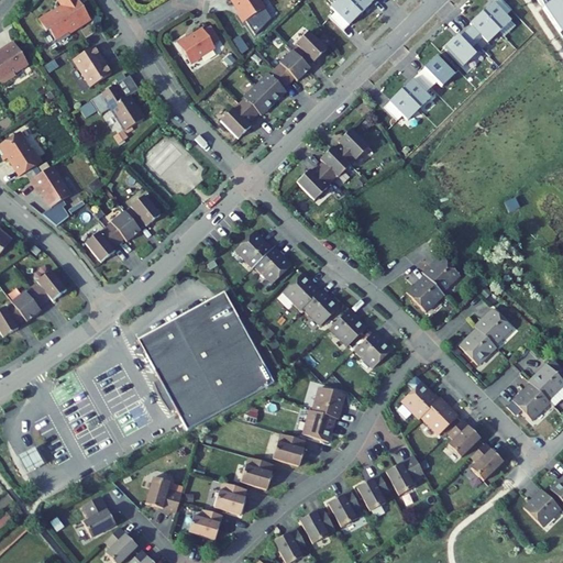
[(69,33),(72,33),(91,21),(77,0),(58,0),(58,1),(63,7),(54,12),(51,12),(37,20),(46,33),(50,31),(56,41),(69,33)]
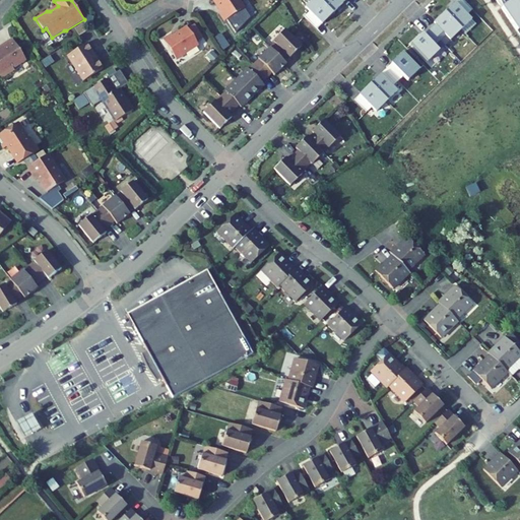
[(244,8),(245,7),(240,0),(212,0),(216,5),(217,5),(221,11),(219,12),(224,21),(226,19),(236,33),(250,18),(244,8)]
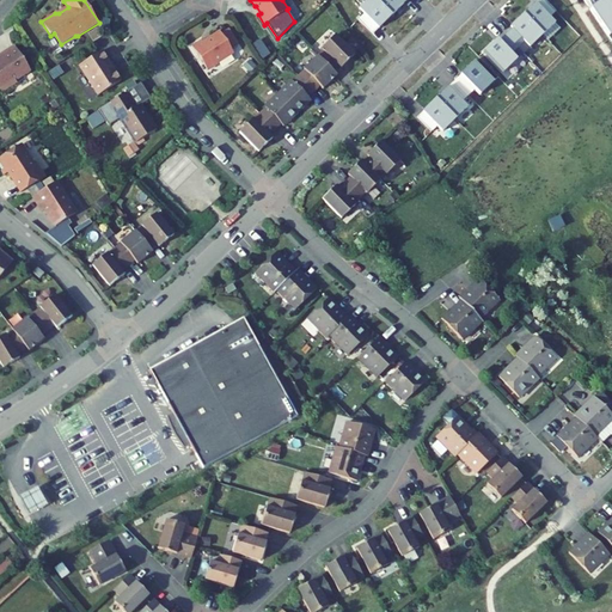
[(404,5),(399,0),(368,0),(360,10),(379,29),(404,5)]
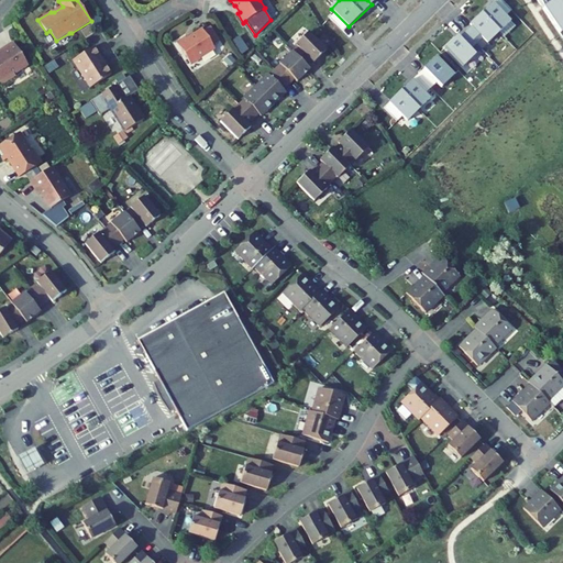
[(562,0),(537,0),(560,33),(562,30),(562,0)]
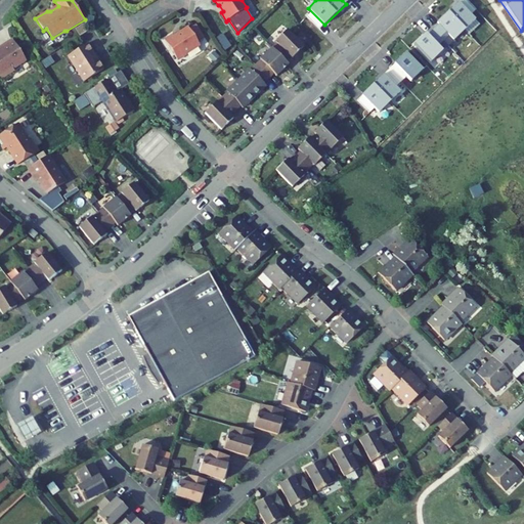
[(475,19),(457,3),(437,24),(439,25),(429,36),(426,34),(416,45),(431,62),(442,52),(439,47),(449,37),(454,40),(475,19)]
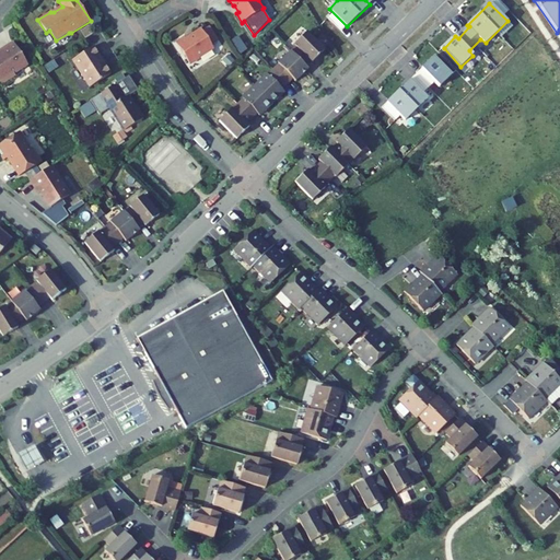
[(211,45),(219,41),(210,26),(202,31),(211,45)]
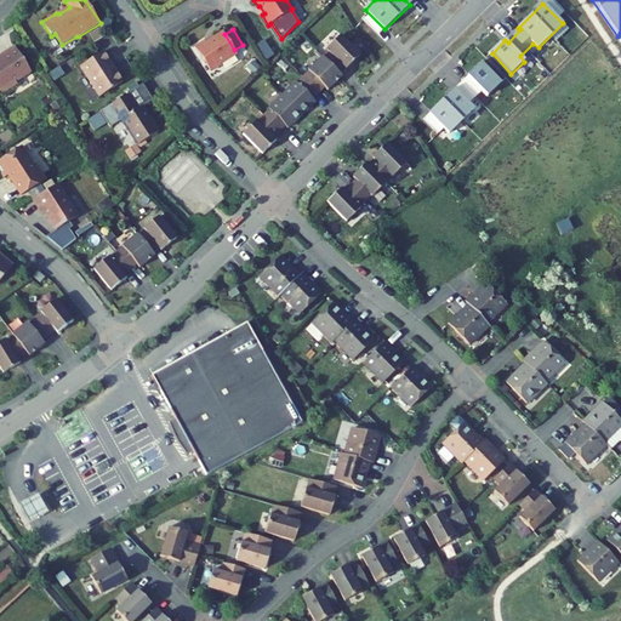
[(221,64),(237,53),(234,50),(224,34),(223,32),(214,38),(214,39),(206,44),(205,41),(195,47),(210,72),(222,64),(221,64)]
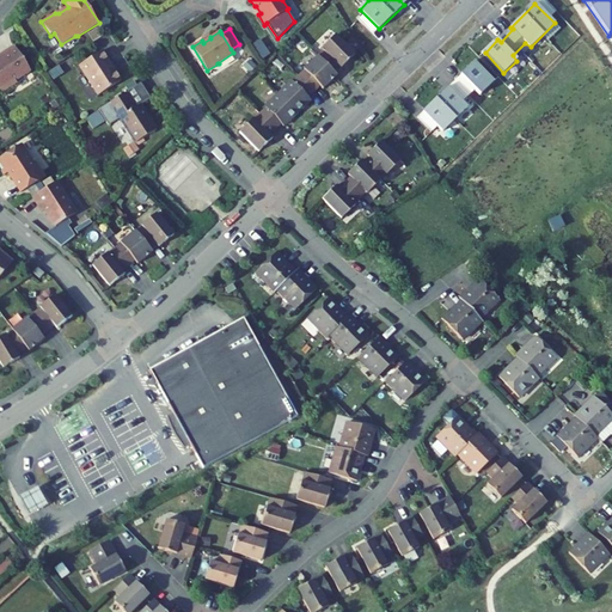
[(341,68),(355,55),(335,35),(322,49),(324,51),(318,56),(334,72),(340,67),(341,68)]
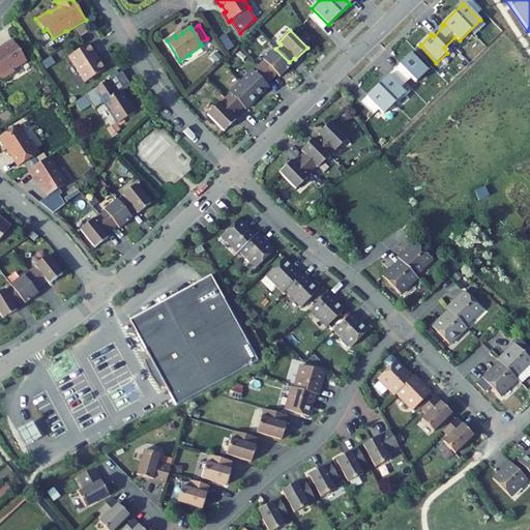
[(12,40),(2,47),(0,48),(1,50),(0,51),(0,78),(1,81),(15,71),(13,69),(26,62),(12,40)]
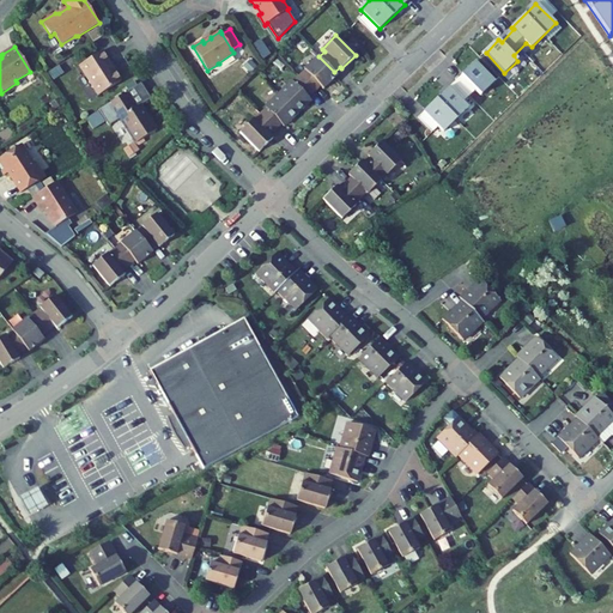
[(121,82),(120,79),(111,67),(113,66),(103,52),(79,66),(82,71),(98,96),(121,82)]
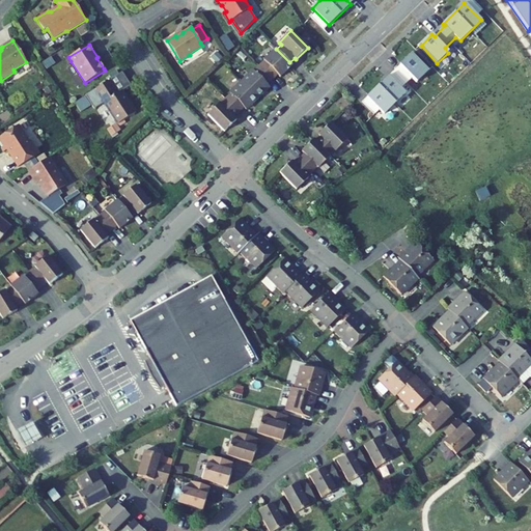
[(266,58),(274,50),(270,45),(260,54),(266,58)]
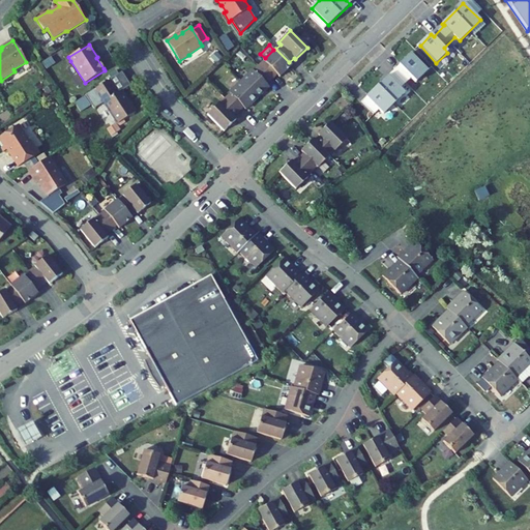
[(263,60),(258,65),(272,80),(277,76),(280,78),(292,66),(289,62),(275,49),(274,49),(273,50),(265,58),(263,60)]
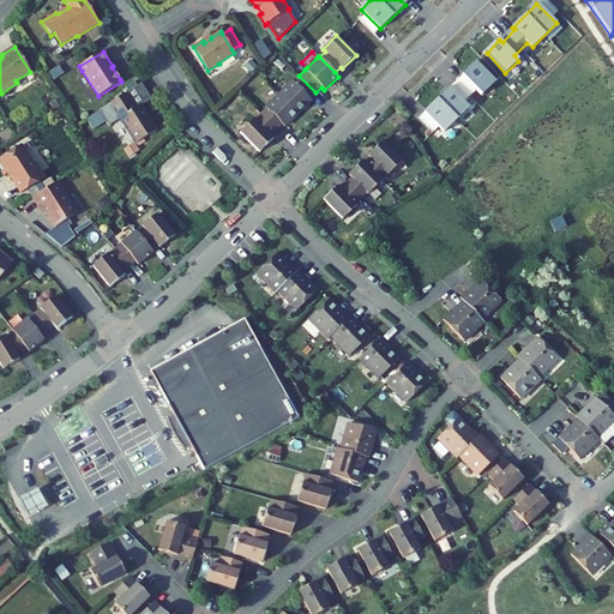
[(257,67),(251,61),(245,67),(251,73),(257,67)]
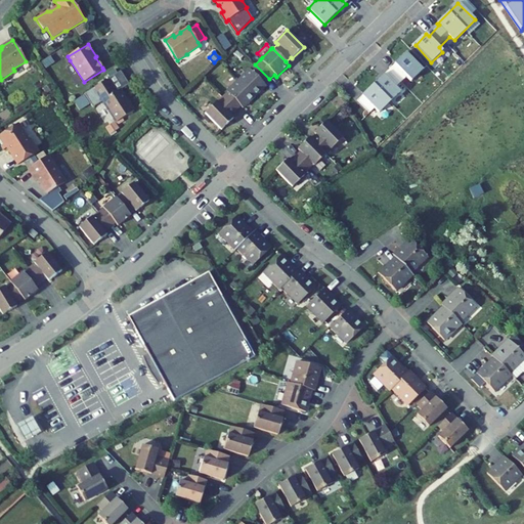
[(423,71),(405,53),(395,63),(411,81),(423,71)]
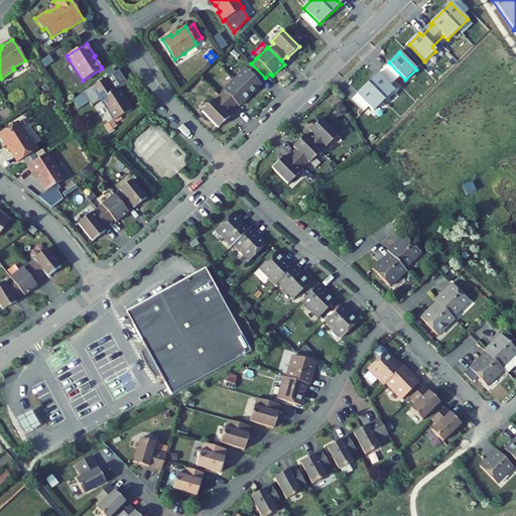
[(265,78),(251,63),(246,69),(235,80),(251,96),(262,85),(260,83),(265,78)]
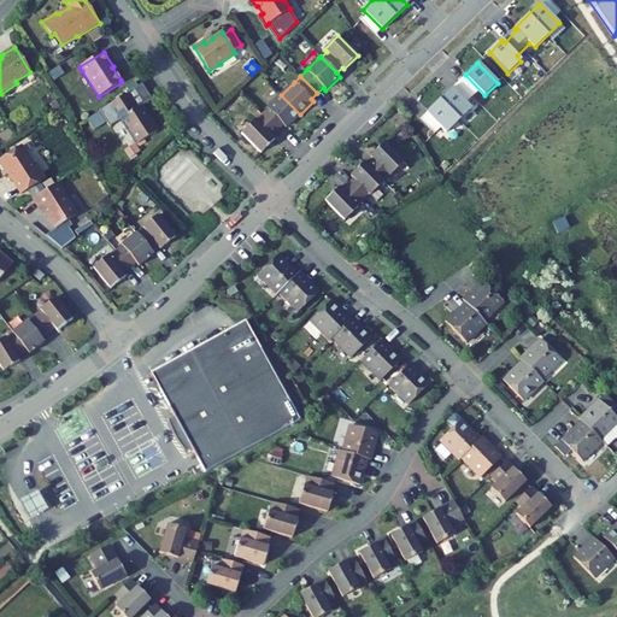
[(101,110),(99,111),(109,127),(121,119),(136,145),(158,131),(142,106),(152,100),(142,84),(101,110)]
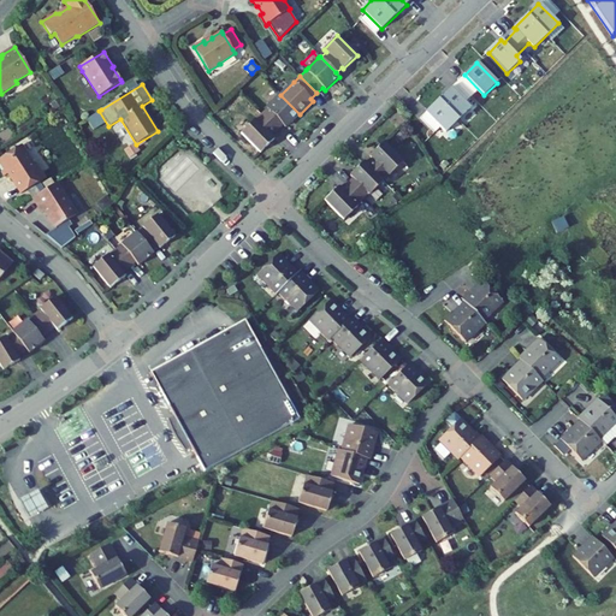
[(469,108),(451,89),(426,113),(445,132),(469,108)]
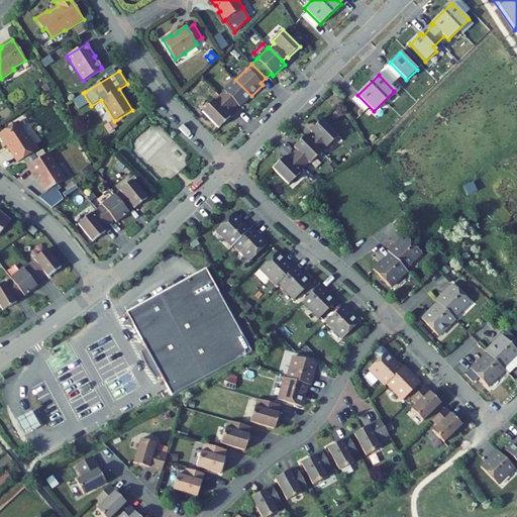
[(219,96),(233,110),(238,105),(239,107),(251,96),(235,80),(224,91),(219,96)]
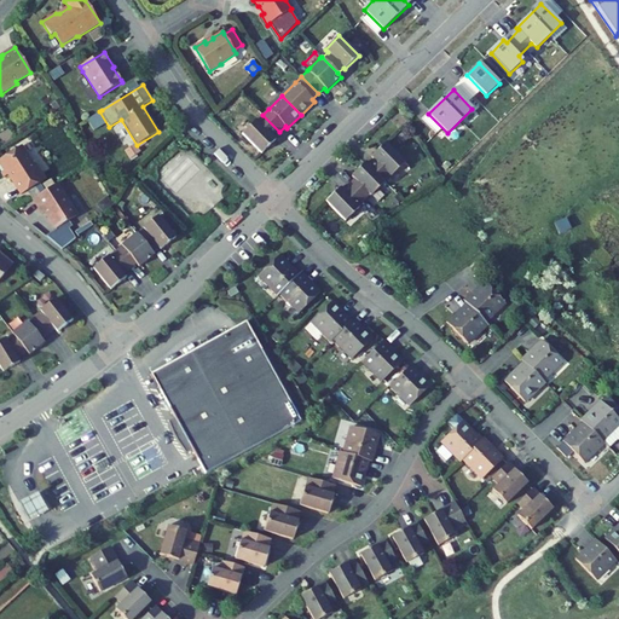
[(56,110),(64,105),(61,100),(52,105),(56,110)]
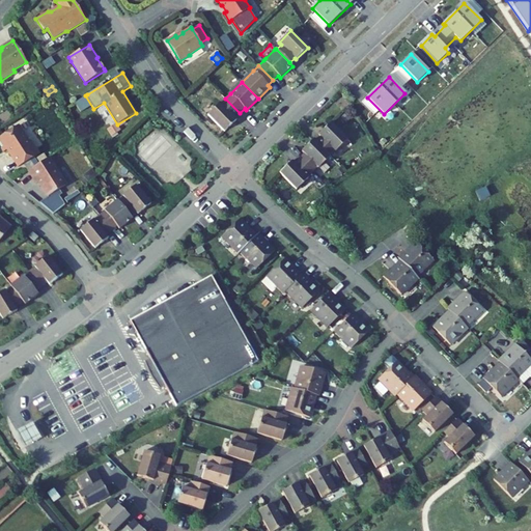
[(207,115),(224,133),(236,120),(234,118),(240,113),(225,99),(220,104),(220,103),(207,115)]
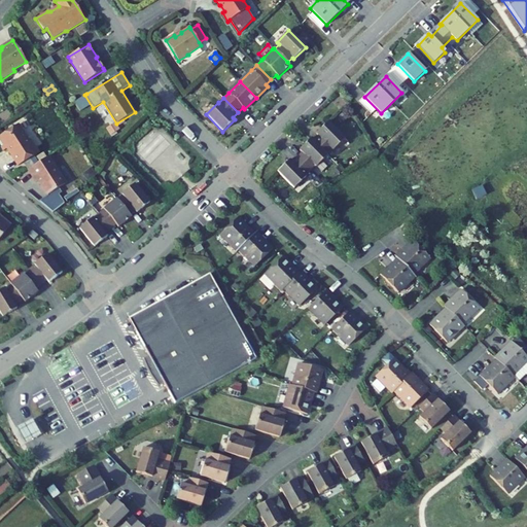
[(314,141),(328,154),(332,150),(334,150),(345,139),(328,121),(316,134),(319,136),(314,141)]
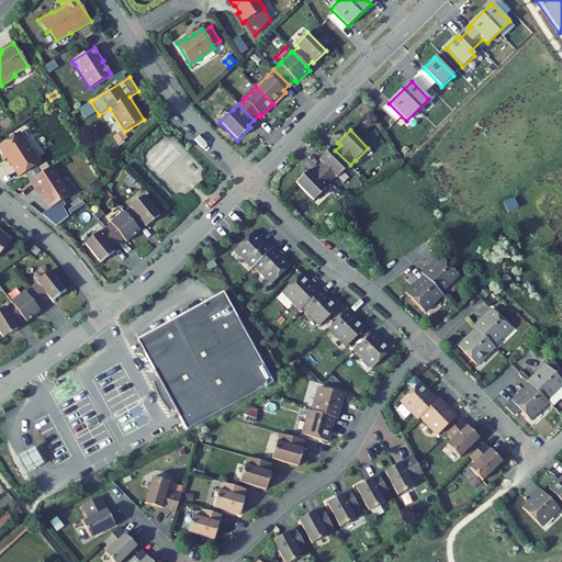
[(117,144),(127,138),(122,132),(113,137),(117,144)]
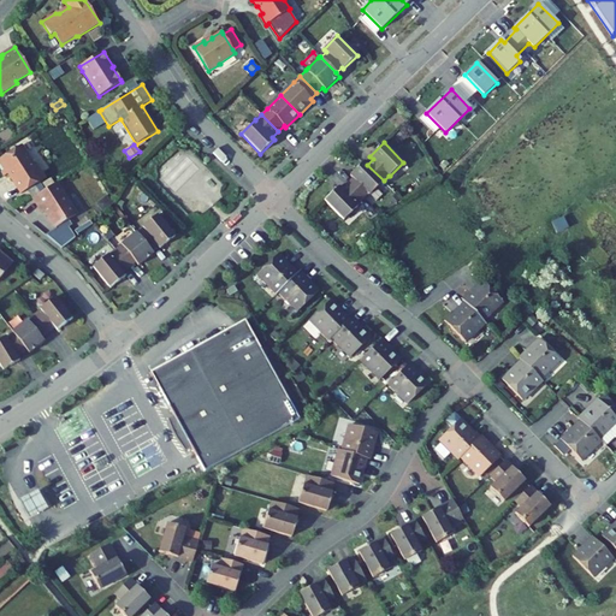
[(13,181),(21,194),(45,178),(36,164),(33,163),(24,148),(18,147),(0,158),(0,167),(5,176),(10,173),(13,178),(13,181)]
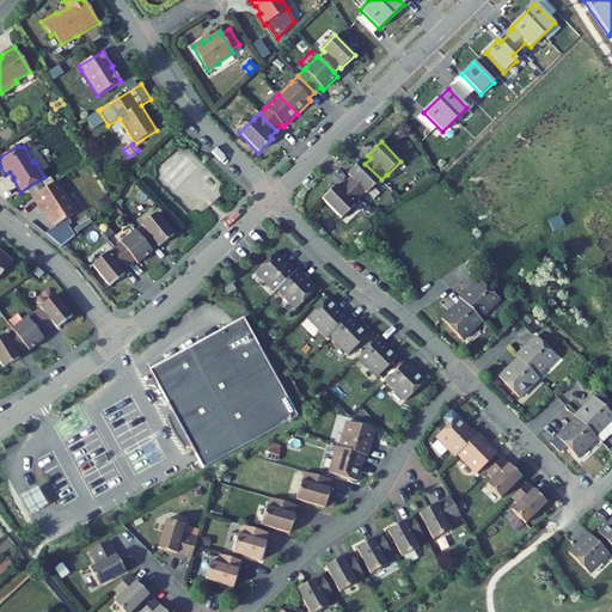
[(348,173),(350,177),(344,183),(361,200),(367,194),(381,181),(381,179),(365,164),(362,160),(348,173)]
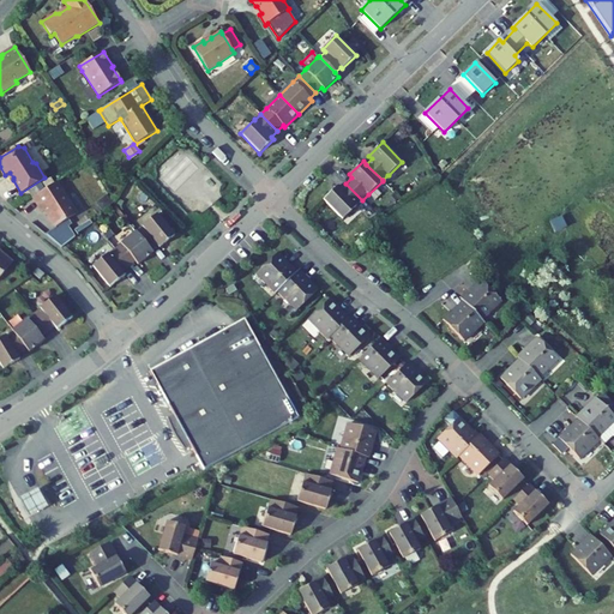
[(59,185),(71,178),(70,174),(56,182),(59,185)]
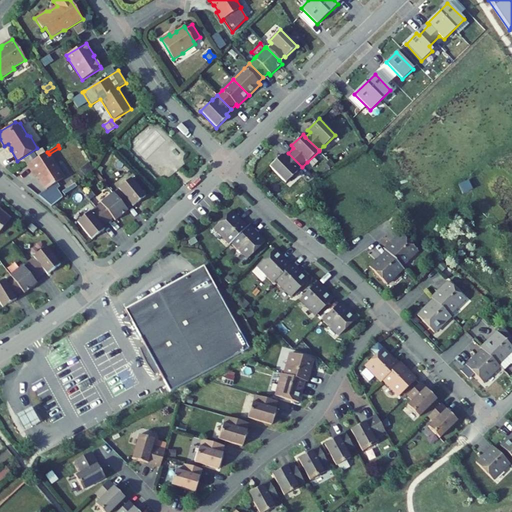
[(45,152),(43,148),(36,152),(38,157),(45,152)]
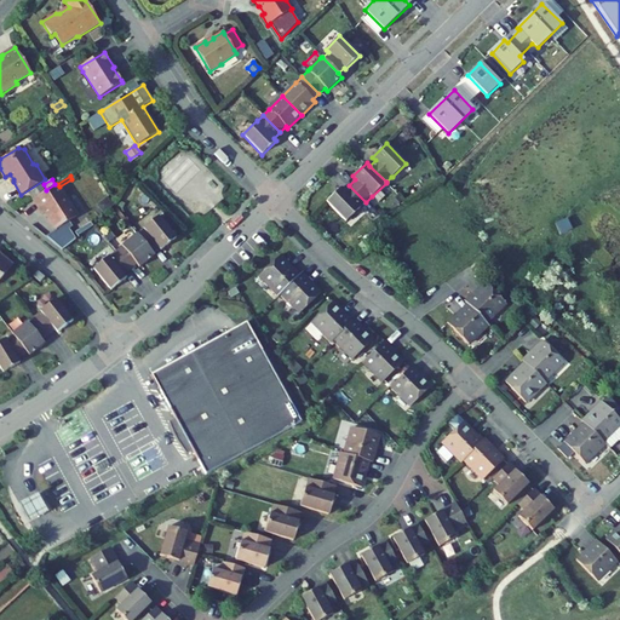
[(33,200),(42,214),(45,212),(56,230),(47,237),(63,251),(81,236),(72,219),(78,216),(59,187),(57,184),(33,200)]
